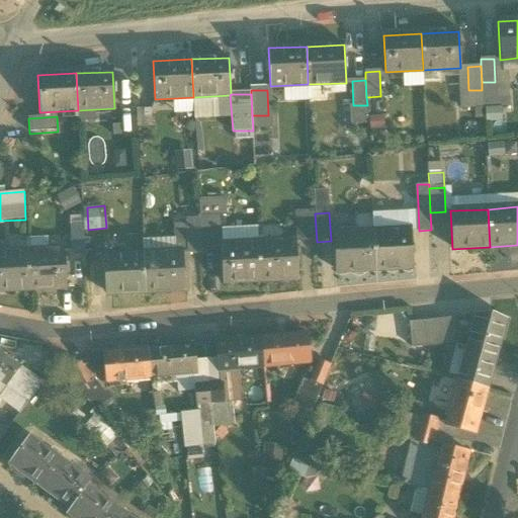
[(303,242),(317,242),(315,213),(301,213),(303,242)]
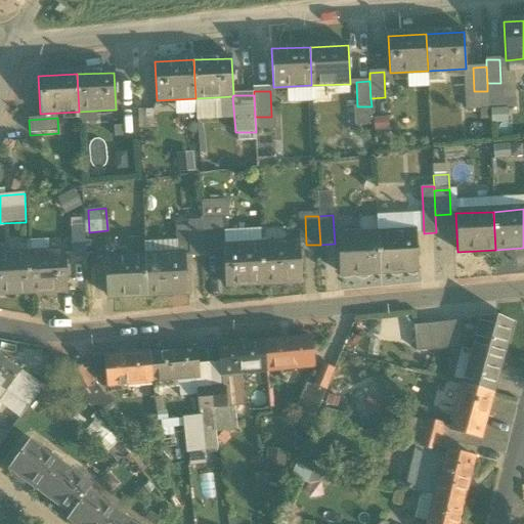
[(216,228),(202,229),(204,259),(217,259),(216,228)]
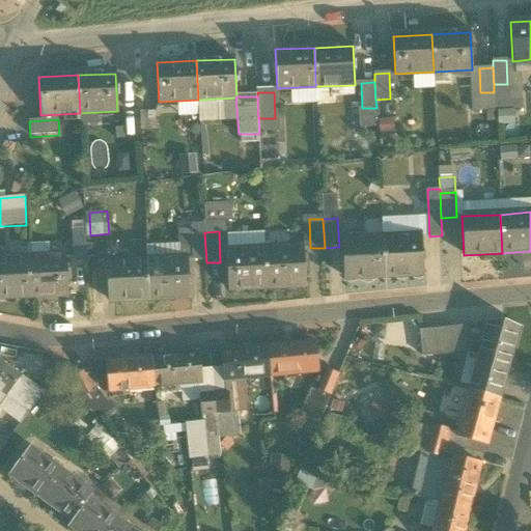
[(73,233),(74,259),(87,259),(86,232),(73,233)]
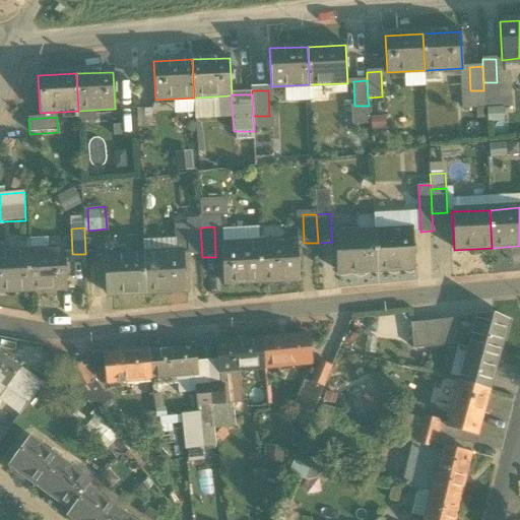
[(186,258),(202,257),(200,228),(185,229),(186,258)]
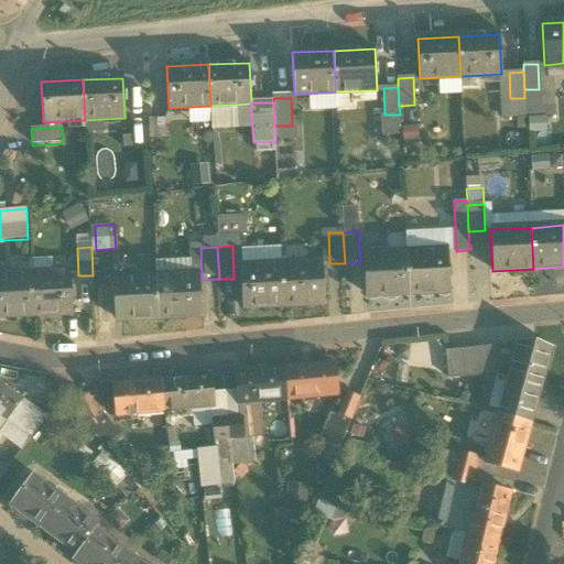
[(448,252),(407,253),(409,295),(449,294),(448,252)]
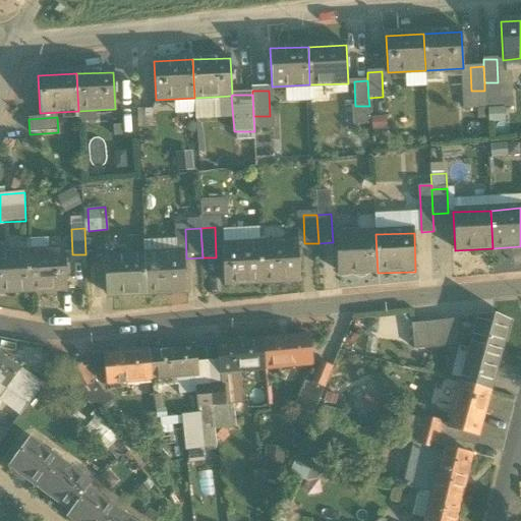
[(341,275),(378,273),(375,234),(339,236),(341,275)]
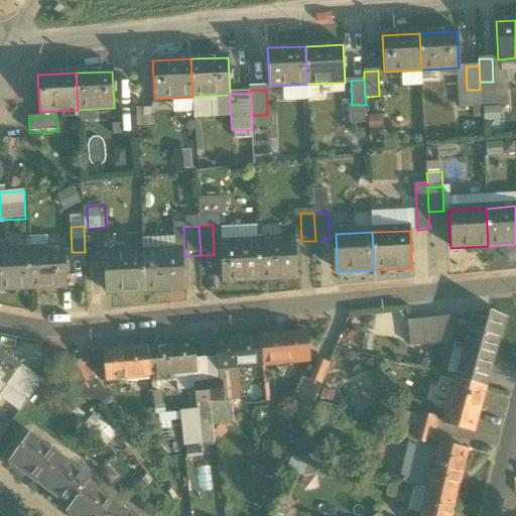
[(294,242),(257,244),(259,280),(296,278),(294,242)]
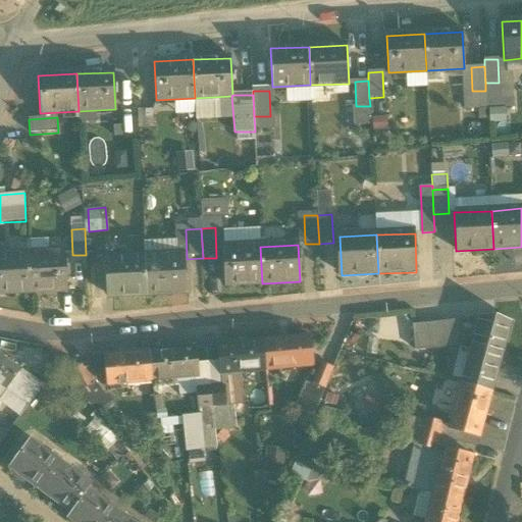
[(224,285),(262,283),(260,247),(222,249),(224,285)]
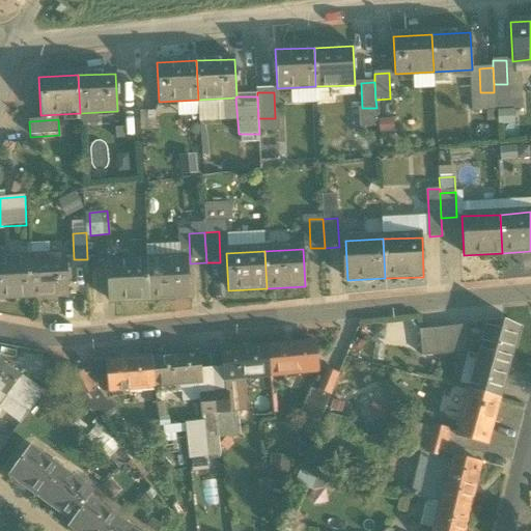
[(66,257),(27,258),(29,297),(68,295),(66,257)]
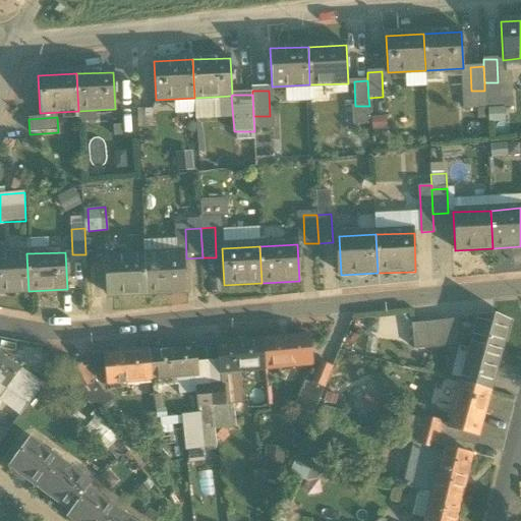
[(0,292),(29,291),(26,253),(0,254),(0,292)]
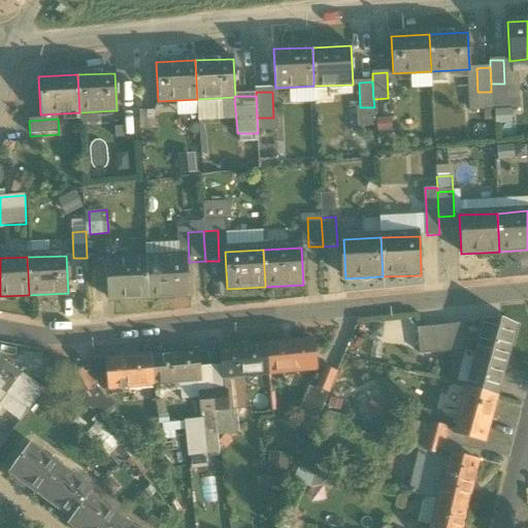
[(184,259),(145,261),(147,299),(186,297),(184,259)]
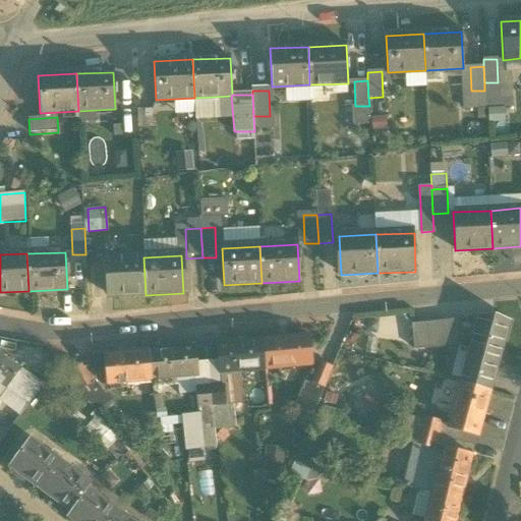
[(107,296),(146,295),(143,257),(106,259),(107,296)]
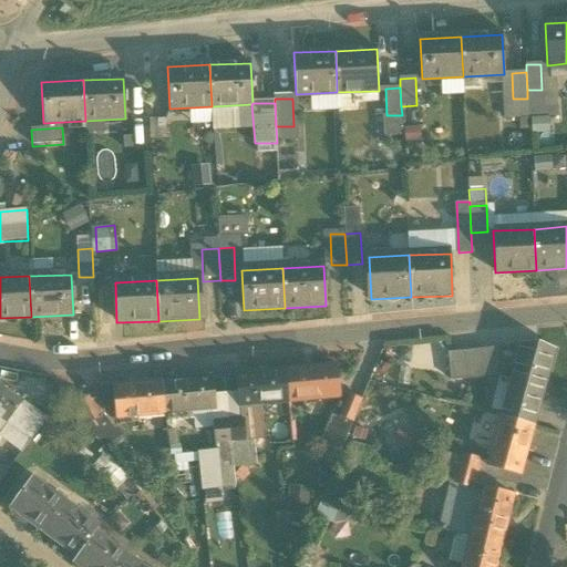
[(518,346),(513,368),(546,378),(554,350),(537,344),(518,346)]
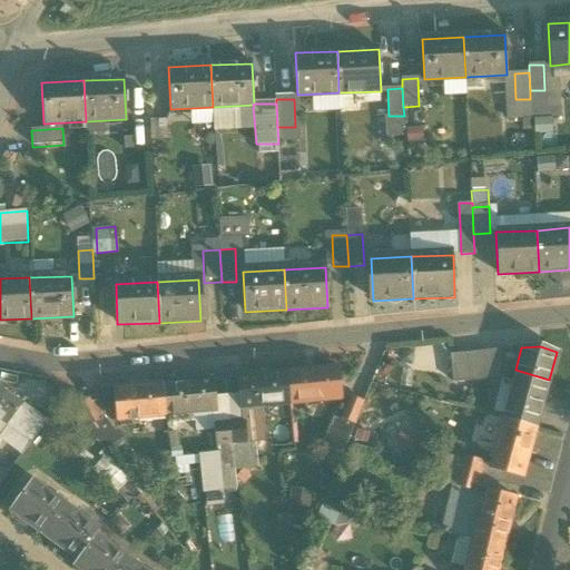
[(451,356),(453,383),(488,380),(499,377),(499,351),(483,353),(451,356)]
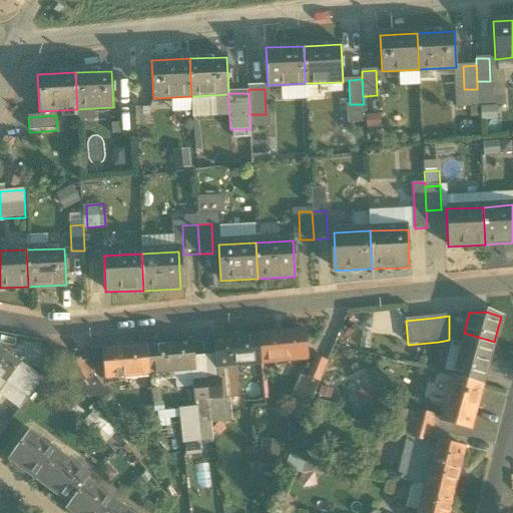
[(304,330),(258,334),(262,365),(307,361),(304,330)]
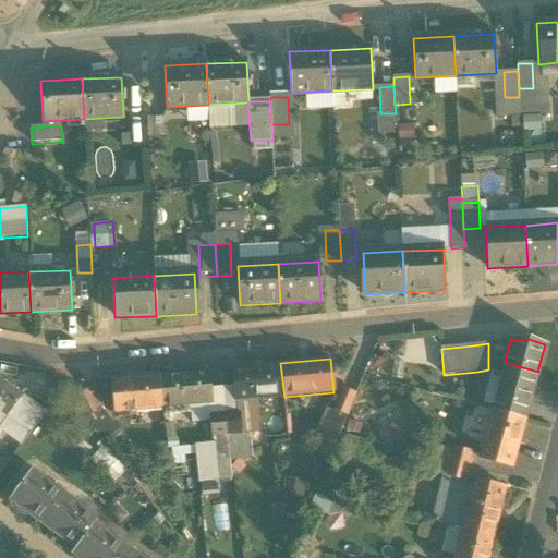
[(524,420),(537,372),(505,362),(501,374),(493,405),(492,410),(524,420)]
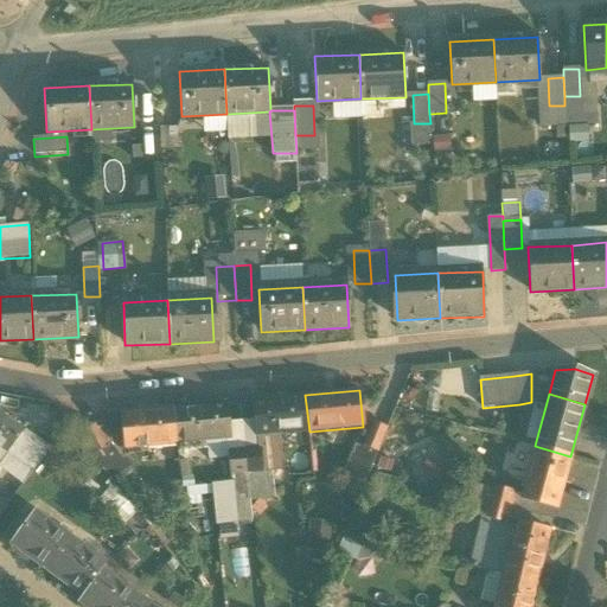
[(280,435),(310,432),(305,395),(253,401),(255,421),(257,438),(260,436),(280,435)]
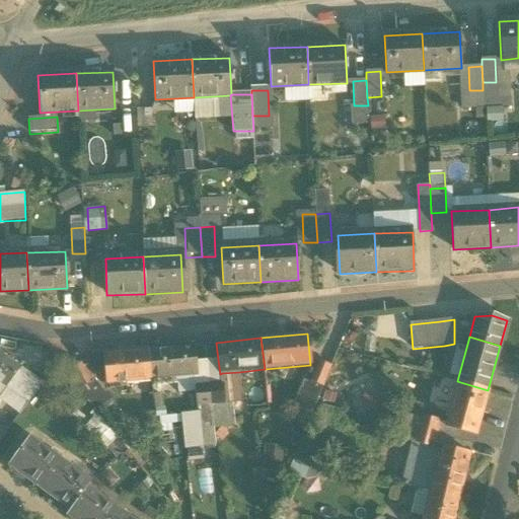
[(151,380),(176,377),(195,375),(197,375),(195,362),(193,345),(148,349),(151,380)]
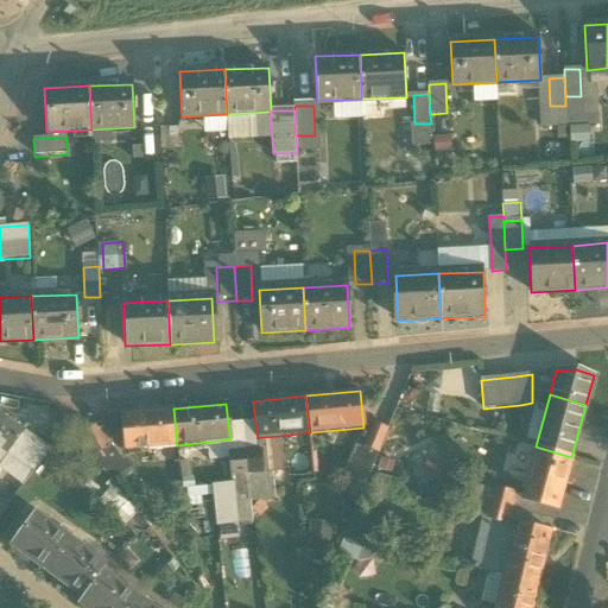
[(537,442),(546,407),(534,404),(526,438),(537,442)]
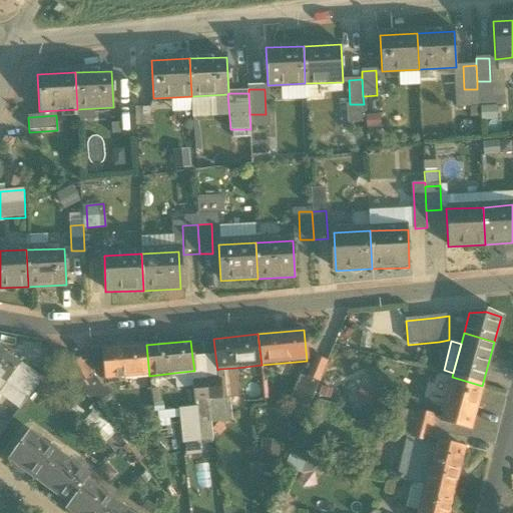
[(105,380),(149,376),(146,345),(102,350),(105,380)]
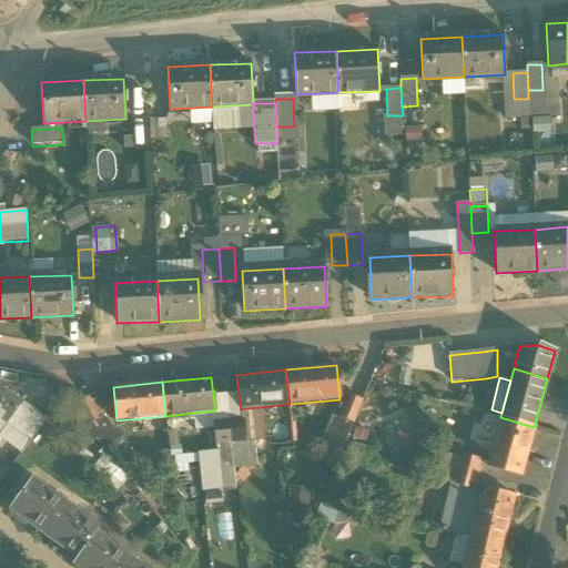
[(0,438),(0,439),(21,403),(0,386),(0,438)]
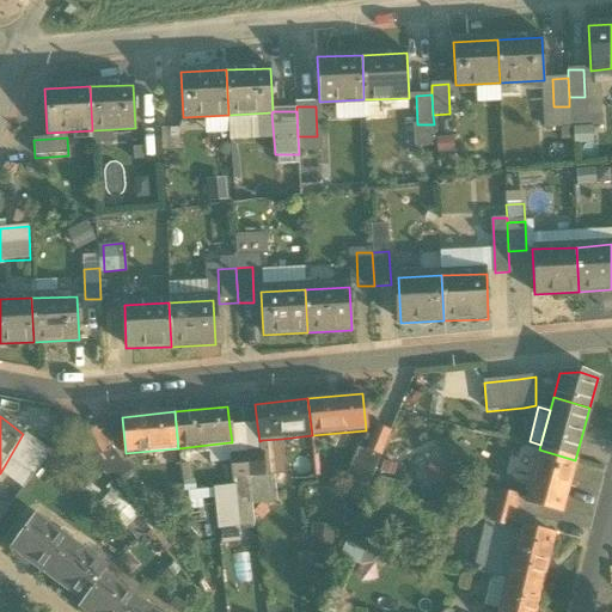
[(54,444),(63,429),(49,420),(40,435),(54,444)]
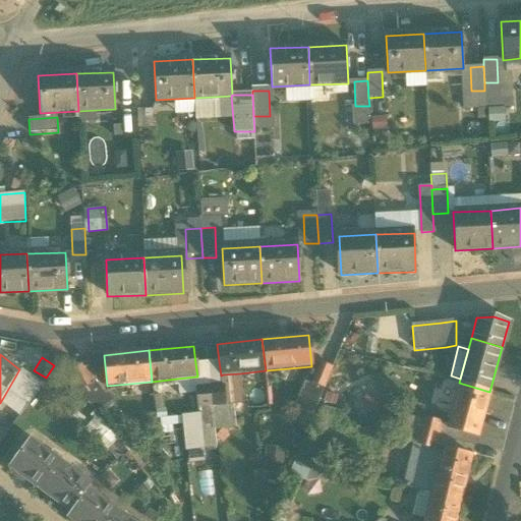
[(311,382),(320,363),(314,360),(294,409),(312,416),(324,387),(311,382)]
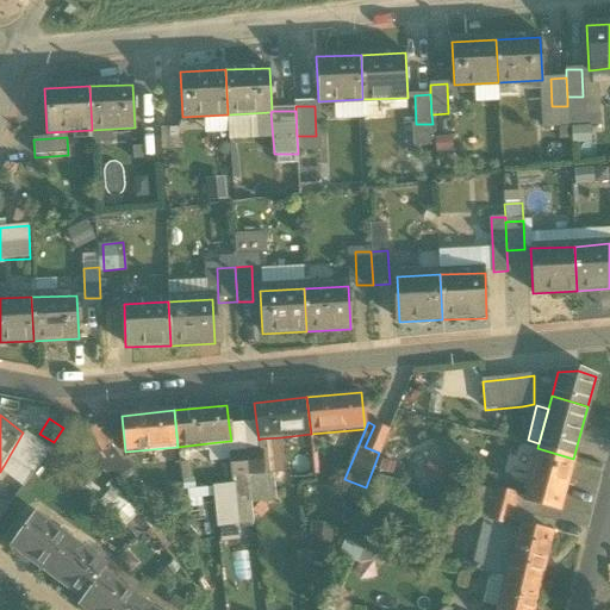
[(243,425),(246,453),(262,450),(261,439),(259,440),(256,423),(243,425)]
